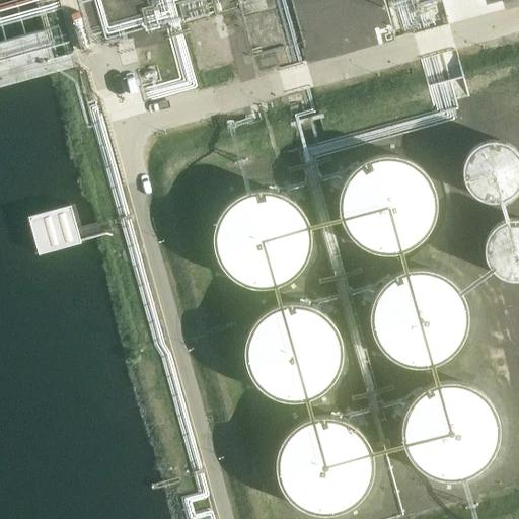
[(434,19),(430,2),(431,2),(430,1),(429,0),(387,0),(350,10),(358,43),(359,43),(359,41),(406,27),(406,29),(409,29),(408,28),(436,20),(435,19),(434,19)]
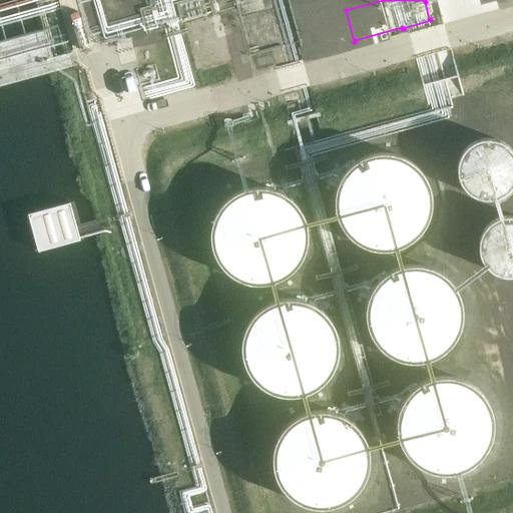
[(260,16),(246,20),(252,41),(266,38),(260,16)]
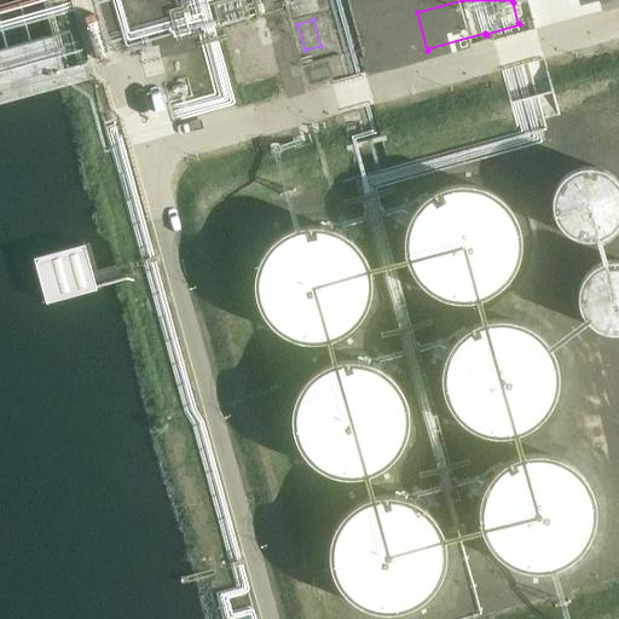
[(158,46),(139,51),(145,77),(166,73),(158,46)]
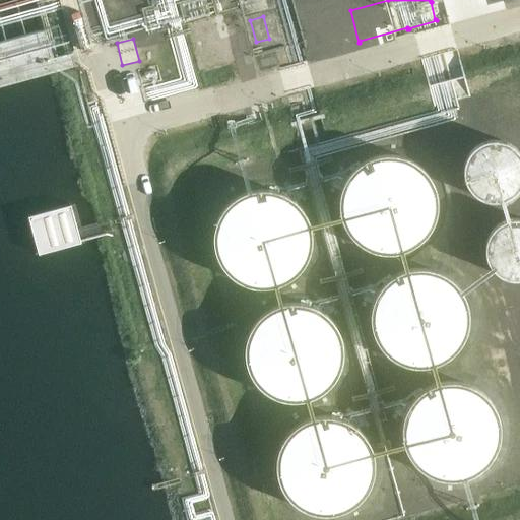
[(466,158),(465,161),(465,164),(464,166),(464,168),(464,171),(464,174),(464,177),(465,179),(465,181),(466,183),(467,186),(468,187),(470,189),(472,192),(474,194),(477,197),(480,198),(482,199),(486,201),(490,201),(494,202),(497,202),(501,201),(504,200),(506,200),(509,199),(511,197),(514,195),(516,194),(518,191),(519,188),(519,152),(519,151),(517,149),(515,147),(513,145),(511,144),(508,143),(506,142),(503,141),(500,140),(497,140),(495,140),(492,140),(489,140),(485,141),(483,142),(480,143),(478,144),(476,146),(473,148),(471,151),(469,153),(467,156),(466,158)]
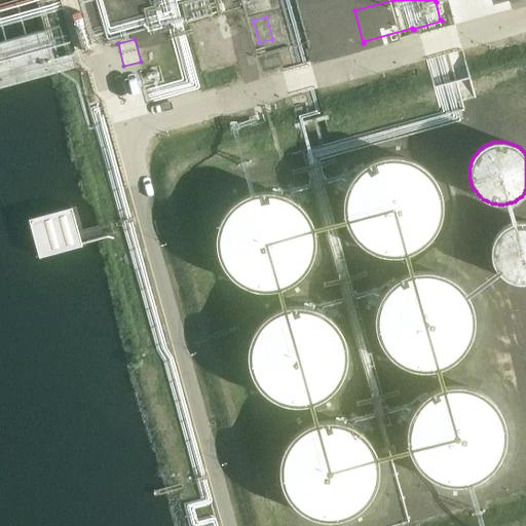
[(363,167),(359,171),(357,174),(354,176),(351,181),(348,185),(346,190),(345,194),(344,197),(344,202),(343,204),(343,208),(344,214),(344,215),(345,219),(345,220),(346,224),(348,227),(349,230),(352,235),(354,237),(357,240),(361,245),(364,247),(367,249),(370,251),(374,253),(379,255),(385,256),(388,256),(391,256),(398,256),(403,256),(408,254),(413,253),(416,251),(419,249),(423,246),(426,245),(428,242),(430,240),(433,237),(436,233),(438,230),(439,227),(441,223),(441,222),(442,220),(442,217),(443,213),(443,210),(443,205),(443,202),(443,198),(442,196),(442,193),(441,190),(439,186),(438,183),(436,180),(435,179),(431,174),(428,172),(426,170),(423,166),(420,164),(417,162),(416,162),(411,160),(407,158),(404,158),(401,157),(397,157),(391,157),(387,157),(382,158),(379,159),(375,160),(372,161),(369,163),(366,165),(363,167)]
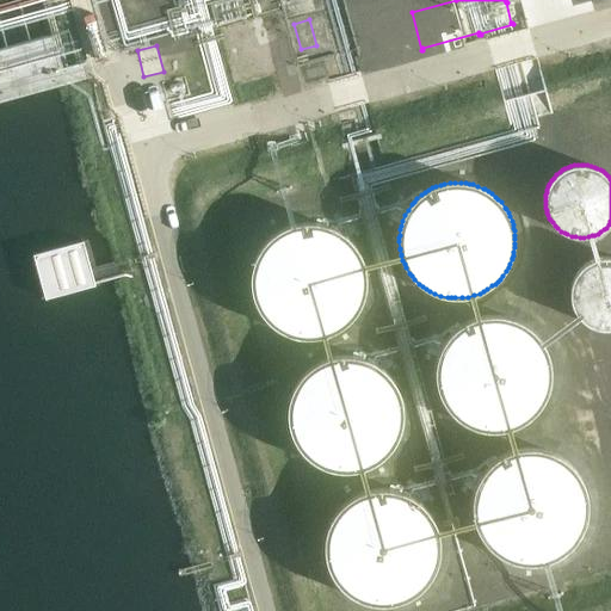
[(254,260),(253,264),(253,266),(252,271),(251,277),(251,283),(252,289),(252,291),(253,295),(253,297),(255,301),(257,306),(259,310),(263,315),(266,319),(267,320),(272,325),(277,328),(282,332),(288,334),(294,337),(300,338),(307,338),(313,338),(315,338),(319,337),(325,335),(331,334),(337,331),(341,328),(345,325),(350,321),(351,320),(353,316),(356,315),(357,312),(360,306),(363,302),(363,300),(364,295),(365,289),(366,283),(366,281),(366,277),(366,273),(365,269),(365,266),(364,263),(363,259),(360,255),(359,253),(358,250),(356,246),(355,245),(351,241),(347,236),(343,233),(339,230),(333,228),(329,226),(323,224),(319,223),(315,223),(309,222),(303,223),(298,223),(295,224),(289,226),(283,228),(279,230),(275,234),(271,236),(266,241),(263,246),(260,250),(257,254),(254,260)]
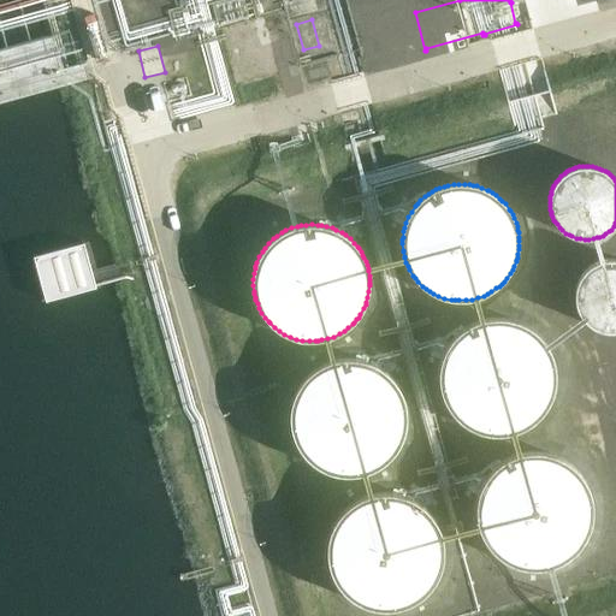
[(84,243),(34,258),(46,300),(96,286),(84,243)]
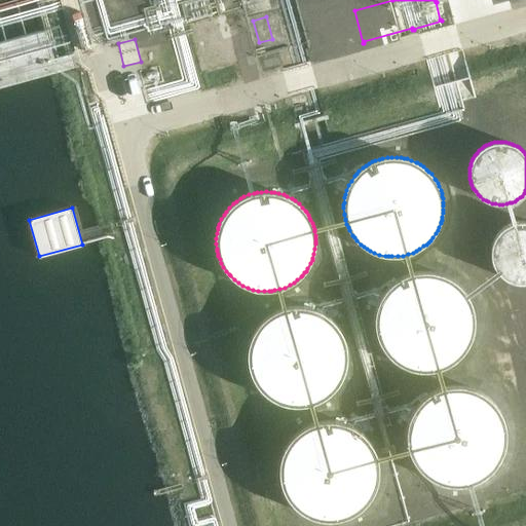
[(525,221),(524,221),(521,221),(518,221),(516,222),(513,222),(510,223),(508,224),(505,226),(502,227),(500,229),(498,231),(497,233),(494,237),(493,239),(492,242),(492,246),(491,248),(491,251),(491,254),(491,257),(492,259),(492,261),(492,262),(493,265),(495,267),(495,268),(497,271),(499,273),(500,275),(503,277),(505,278),(510,280),(513,283),(516,283),(520,284),(523,284),(525,284),(525,283),(525,221)]
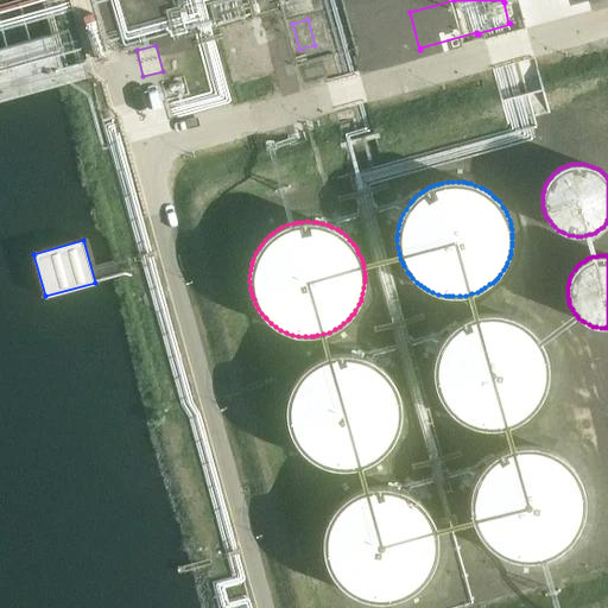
[(458,325),(454,329),(450,331),(448,335),(444,340),(441,346),(438,350),(437,353),(436,356),(436,361),(435,362),(435,369),(435,373),(435,378),(435,379),(436,384),(437,390),(439,396),(442,399),(443,403),(445,406),(448,409),(451,412),(454,415),(457,417),(462,420),(466,423),(470,424),(476,426),(482,428),(488,429),(492,429),(496,429),(502,428),(508,426),(514,424),(520,422),(524,419),(526,417),(529,416),(532,412),(536,409),(539,404),(542,400),(544,397),(545,392),(546,391),(546,388),(548,385),(549,382),(549,379),(549,374),(549,371),(549,366),(549,362),(548,358),(546,354),(545,350),(543,346),(540,341),(538,337),(536,334),(532,331),(530,328),(526,325),(521,322),(518,320),(513,318),(510,317),(506,316),(500,315),(495,315),(492,314),(487,315),(483,315),(479,316),(473,317),(469,318),(466,321),(462,323),(458,325)]
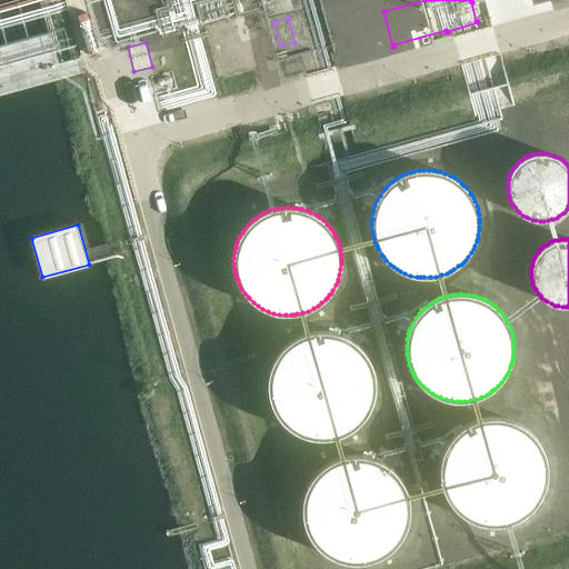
[(290,342),(287,345),(283,347),(282,349),(279,353),(277,357),(275,360),(273,361),(272,365),(271,369),(270,372),(269,376),(269,378),(268,383),(268,386),(269,390),(269,393),(269,396),(270,399),(271,403),(272,407),(273,409),(276,412),(277,413),(279,417),(281,420),(285,425),(289,428),(292,430),(295,431),(299,433),(305,436),(309,437),(312,438),(318,439),(325,439),(328,439),(332,438),(338,437),(343,435),(347,433),(350,431),(355,428),(359,423),(362,421),(363,420),(367,415),(370,410),(371,407),(373,402),(375,399),(375,397),(376,393),(376,388),(376,383),(376,380),(376,376),(375,372),(372,367),(371,363),(370,360),(368,357),(366,353),(363,350),(359,346),(356,343),(353,341),(350,339),(347,337),(343,336),(339,333),(333,332),(330,331),(326,331),(322,331),(318,331),(315,331),(309,332),(305,333),(301,336),(296,338),(292,340),(290,342)]
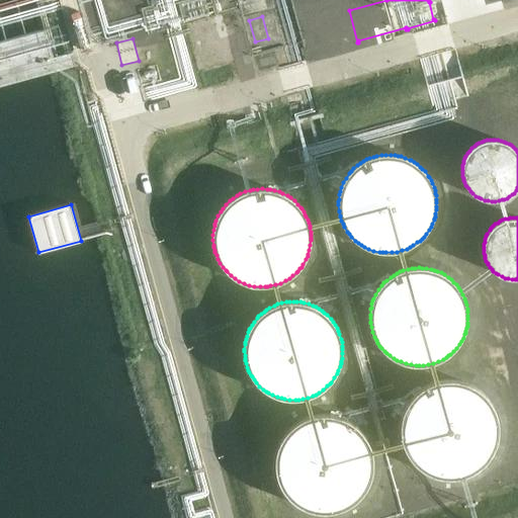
[(149,347),(147,341),(138,344),(140,350),(149,347)]
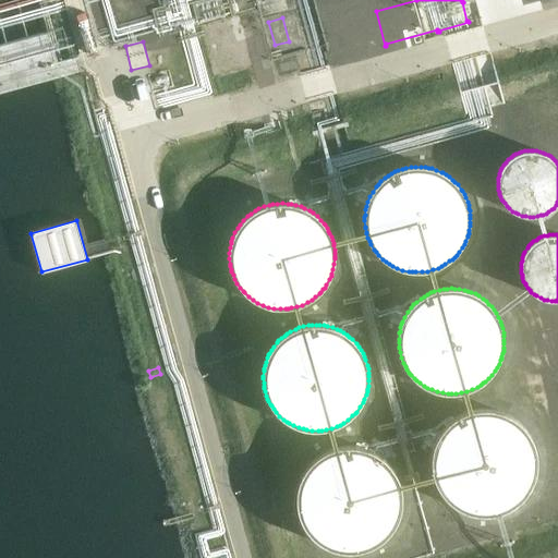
[(456,419),(452,421),(448,424),(445,427),(443,429),(440,433),(438,436),(437,438),(436,441),(435,444),(434,447),(433,450),(433,455),(432,456),(432,460),(432,462),(432,465),(432,470),(433,471),(434,475),(434,478),(435,481),(436,484),(438,487),(439,489),(441,493),(444,495),(445,497),(447,499),(451,504),(456,507),(461,509),(464,511),(469,512),(474,513),(477,514),(482,514),(487,514),(493,514),(496,513),(500,512),(506,510),(510,508),(512,507),(516,505),(518,504),(520,500),(524,497),(528,492),(530,488),(532,485),(533,482),(534,480),(534,478),(535,474),(536,471),(537,466),(537,463),(537,459),(536,456),(536,453),(535,450),(535,446),(533,443),(532,439),(530,436),(528,433),(525,429),(523,426),(521,424),(518,421),(513,417),(510,415),(506,414),(501,412),(497,411),(494,410),(488,410),(484,410),(481,410),(474,410),(471,411),(465,413),(462,414),(459,416),(456,419)]
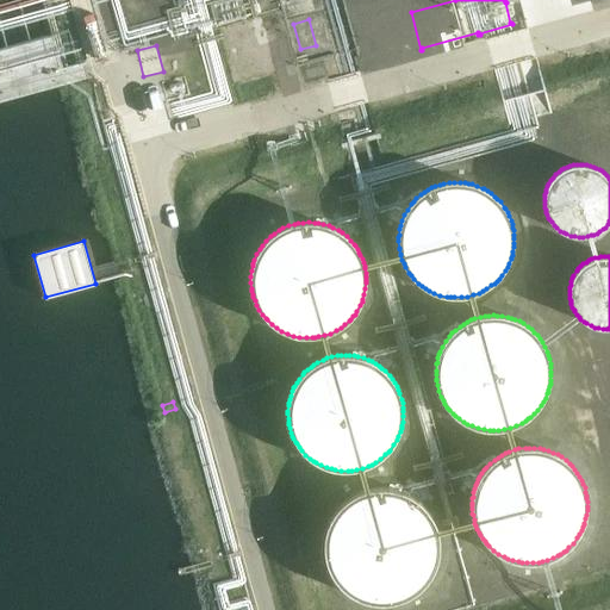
[(343,503),(341,506),(337,509),(335,512),(332,517),(331,520),(329,523),(328,527),(328,529),(327,533),(325,535),(325,537),(325,541),(324,547),(325,552),(325,555),(327,560),(327,561),(328,566),(329,567),(331,571),(332,574),(335,578),(336,580),(337,582),(340,585),(343,587),(346,591),(352,595),(356,597),(362,599),(366,601),(371,602),(377,603),(383,603),(387,603),(391,603),(397,602),(403,599),(409,597),(412,595),(416,592),(421,589),(424,585),(427,583),(429,579),(433,574),(435,568),(437,562),(439,559),(439,556),(440,553),(440,551),(440,546),(440,542),(440,537),(439,534),(437,530),(436,526),(436,524),(434,520),(431,516),(430,512),(427,510),(423,505),(419,502),(415,498),(411,496),(408,495),(404,492),(400,491),(394,490),(390,489),(384,489),(379,489),(375,489),(371,489),(365,491),(361,492),(358,493),(354,496),(350,498),(347,500),(343,503)]
